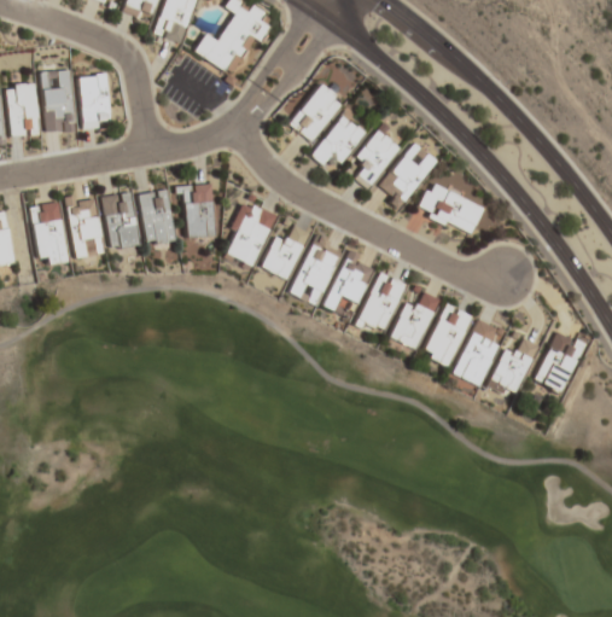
[(128,0),(123,11),(140,17),(144,9),(153,13),(158,0),(128,0)]
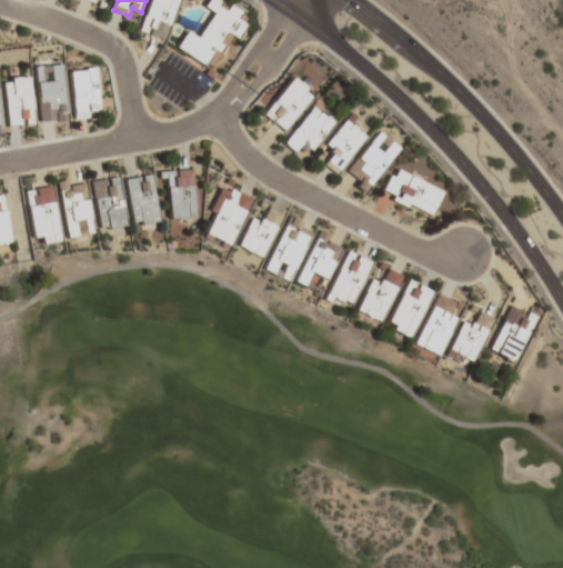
[(152,0),(142,31),(169,39),(180,0),(152,0)]
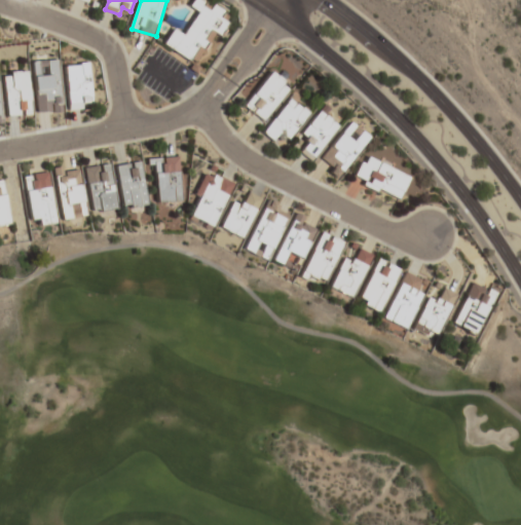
[(165,43),(197,65),(218,34),(222,37),(231,23),(224,16),(228,11),(211,0),(195,0),(192,5),(200,11),(186,32),(177,26),(165,43)]
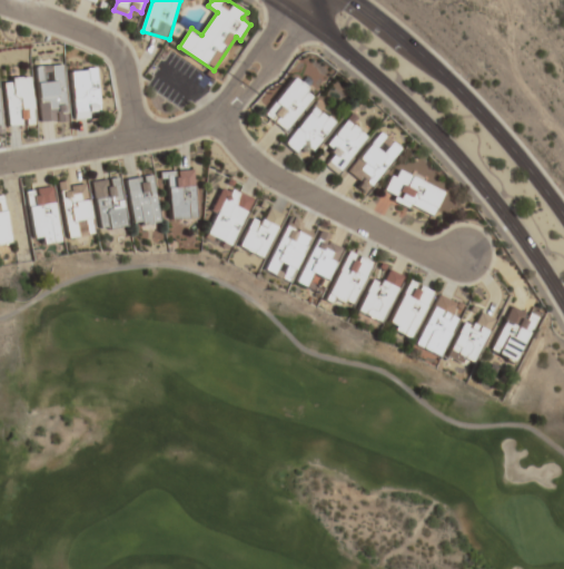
[(95,117),(94,106),(105,106),(100,67),(72,69),(78,119),(95,117)]
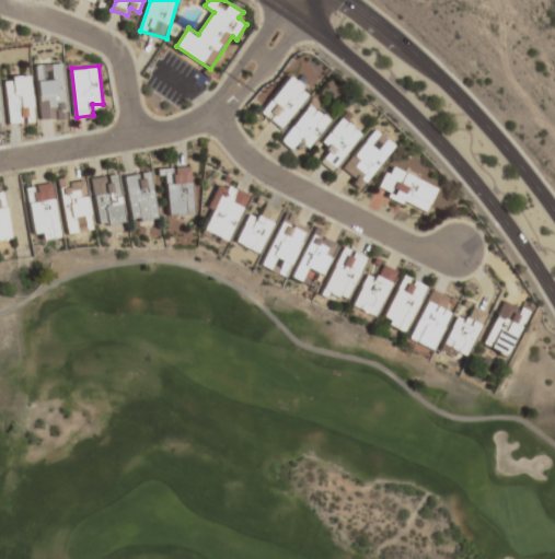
[(7,76),(9,125),(36,124),(34,73),(7,76)]
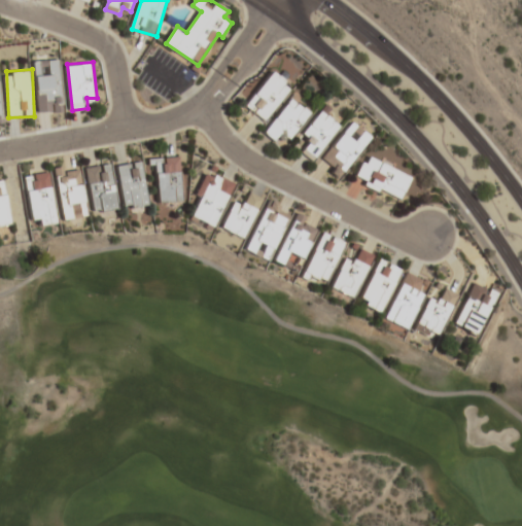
[(267,123),(296,85),(275,69),(246,106),(267,123)]
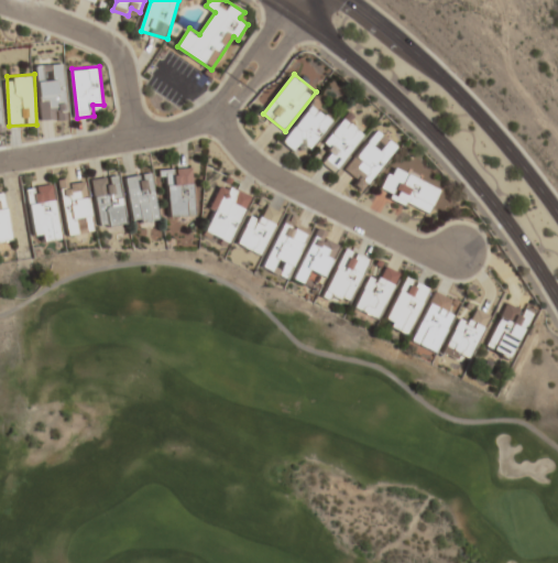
[(297,152),(304,144),(312,150),(336,120),(314,103),(283,141),(297,152)]
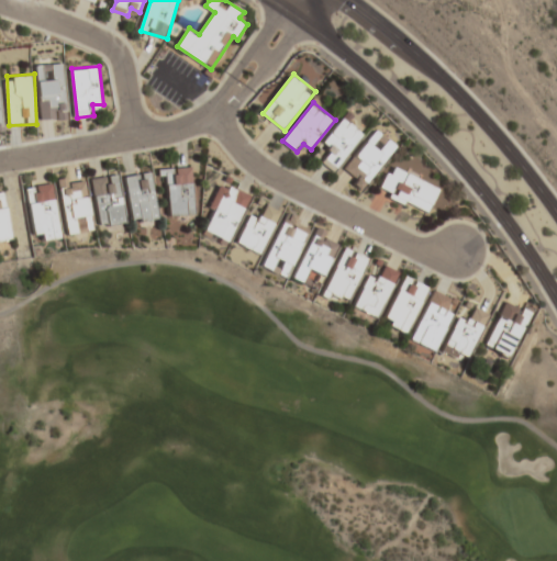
[(331,150),(323,161),(337,172),(366,132),(344,116),(323,145),(331,150)]
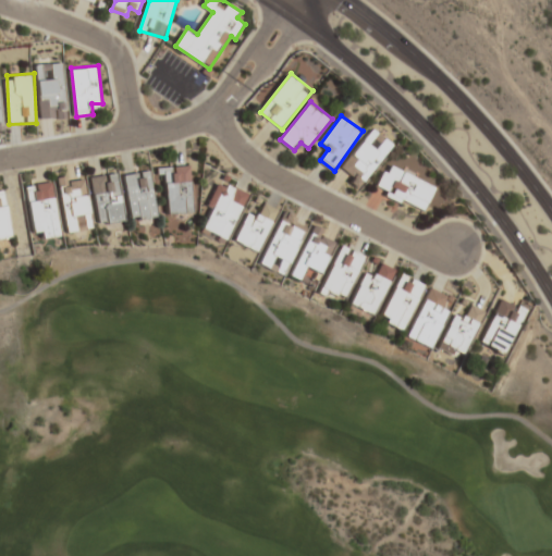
[(393,140),(369,127),(343,174),(368,187),(393,140)]
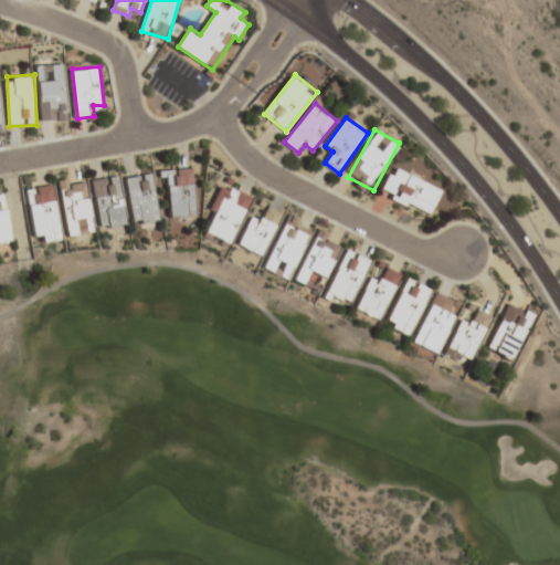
[(443,189),(393,166),(381,192),(431,216),(443,189)]
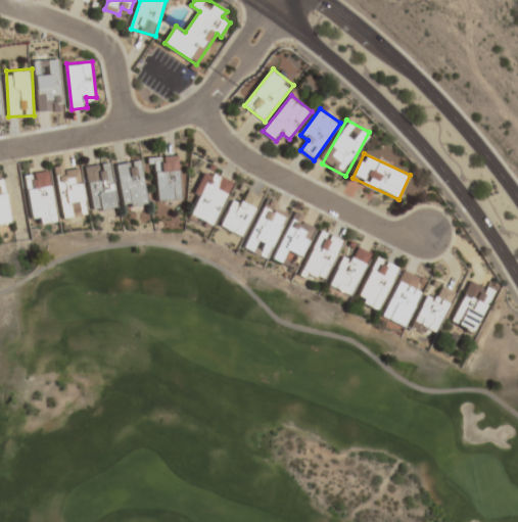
[(157,201),(184,200),(181,154),(154,155),(157,201)]
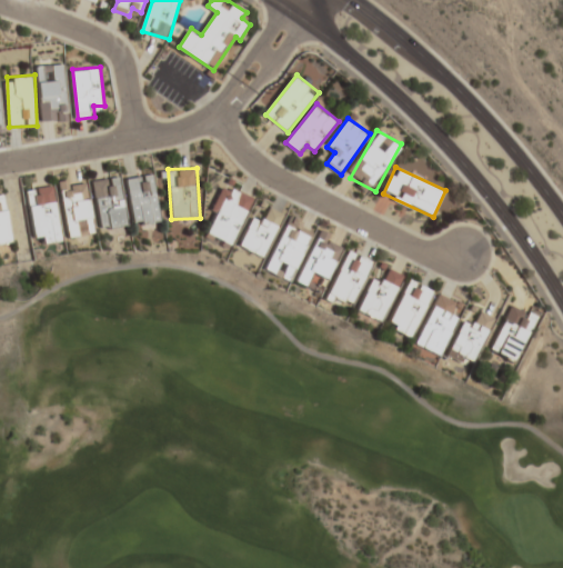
[(156,172),(129,177),(136,226),(163,222),(156,172)]
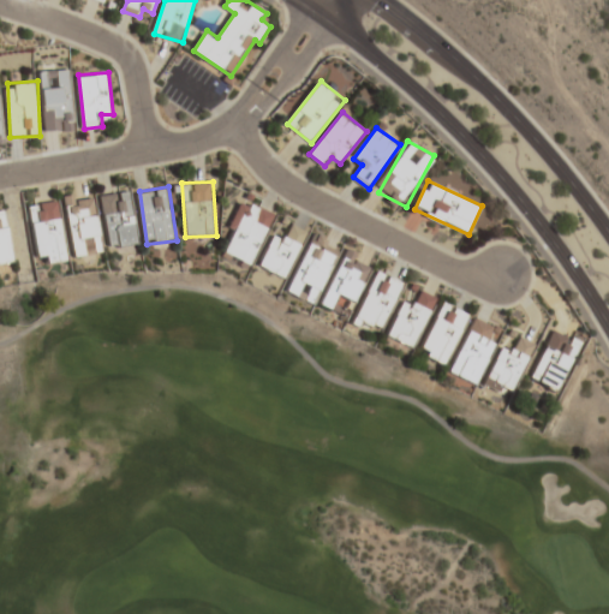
[(141,244),(132,189),(102,194),(111,249),(141,244)]
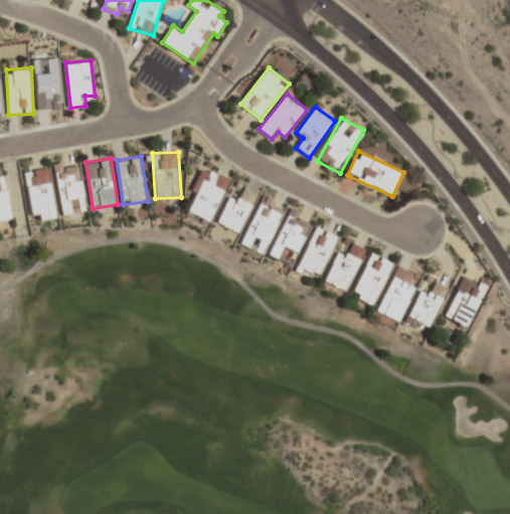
[(62,214),(87,210),(79,161),(55,164),(62,214)]
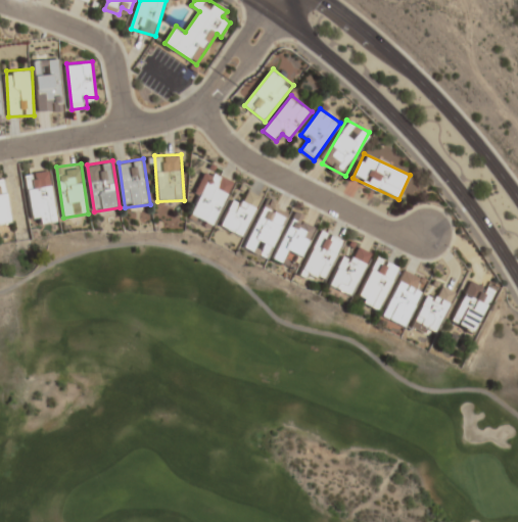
[(189,215),(218,225),(234,180),(205,169),(189,215)]
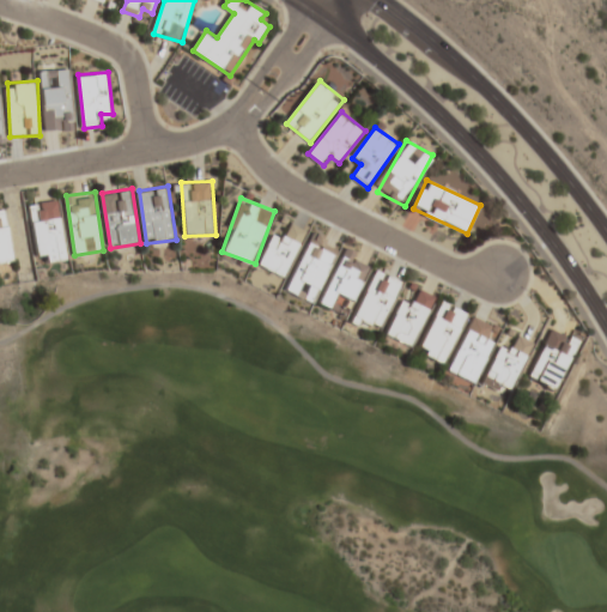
[(31,203),(40,264),(70,259),(61,199),(31,203)]
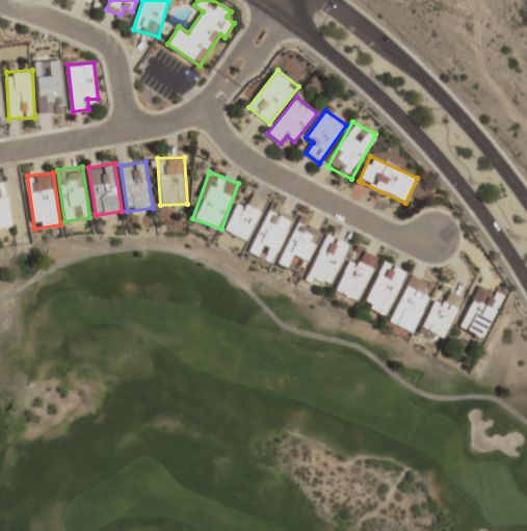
[(0,228),(14,227),(6,181),(0,181),(0,228)]
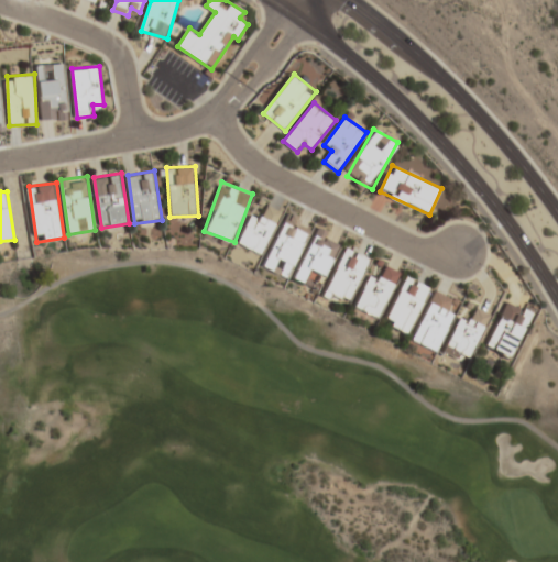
[(284,210),(270,204),(264,215),(253,210),(238,243),(264,255),(284,210)]
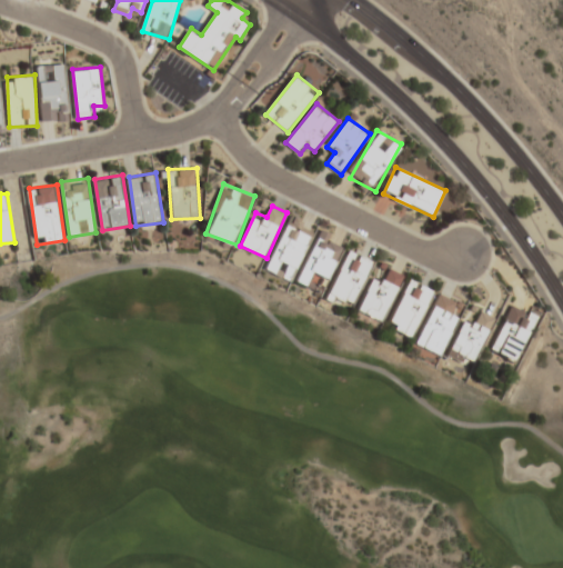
[(345,243),(319,232),(299,281),(320,290),(323,284),(328,286),(345,243)]
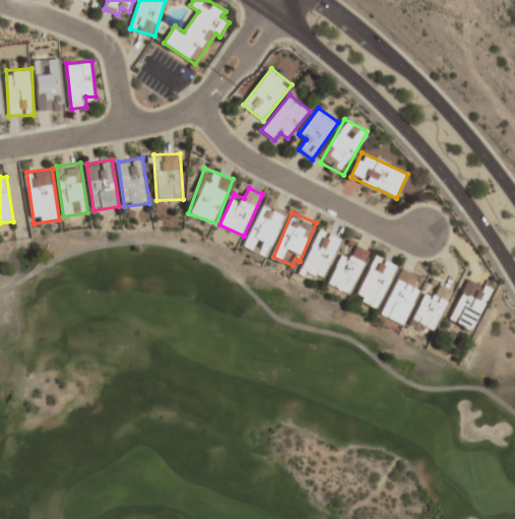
[(343,238),(321,226),(299,271),(321,282),(343,238)]
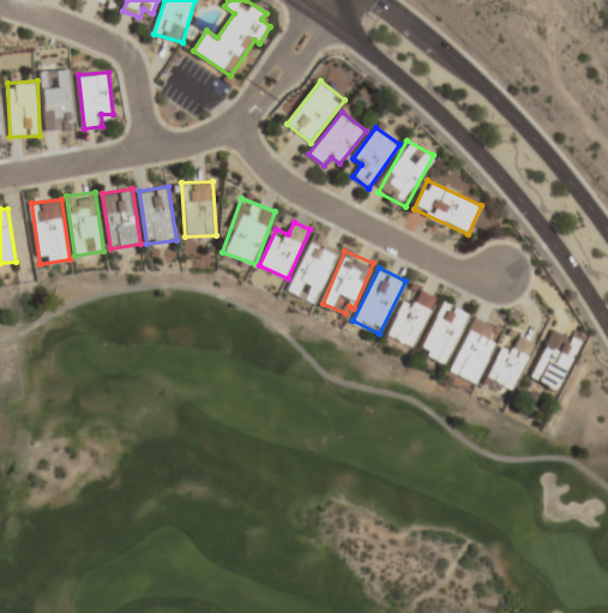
[(438,296),(422,289),(416,302),(404,296),(386,335),(414,348),(438,296)]
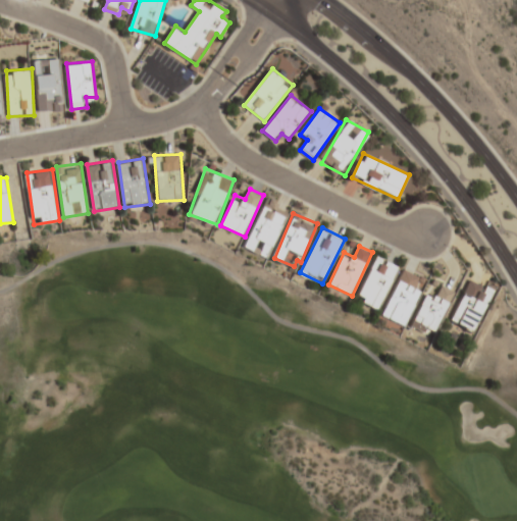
[(380,310),(400,265),(376,255),(356,300),(380,310)]
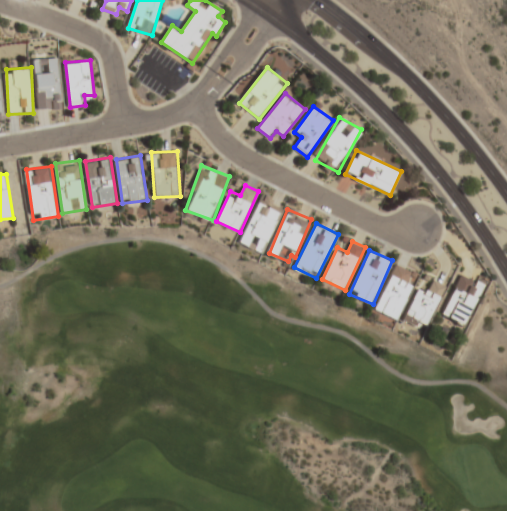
[(413,284),(412,283),(417,272),(394,263),(376,310),(399,319),(413,284)]
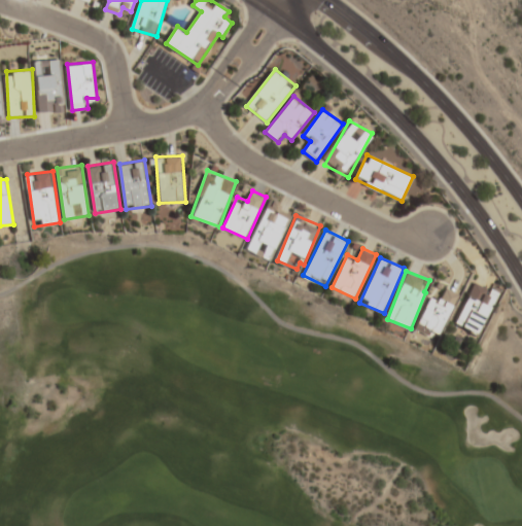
[(499,291),(476,281),(456,324),(480,336),(499,291)]
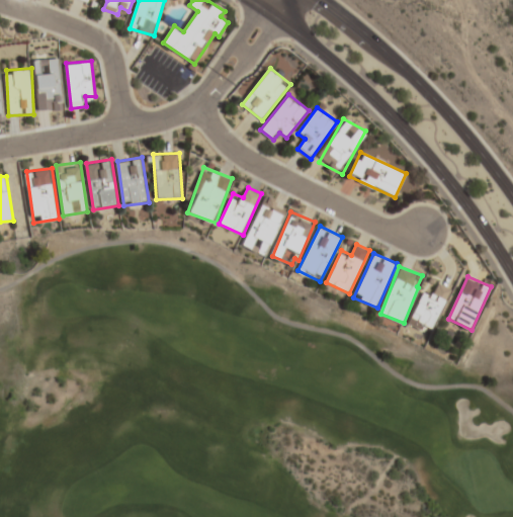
[(411,318),(434,329),(453,288),(439,281),(433,292),(425,288),(411,318)]
